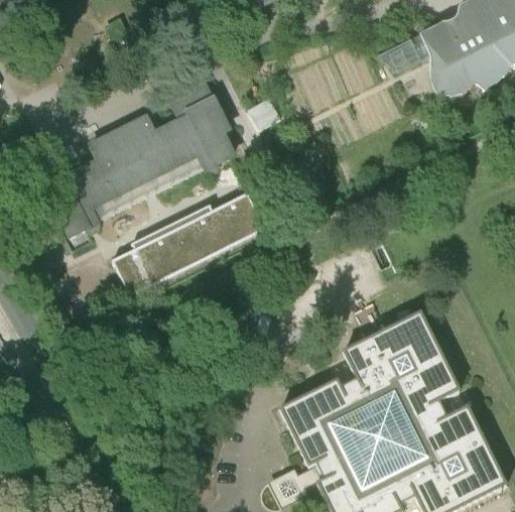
[(237,0),(245,14),(270,2),(274,0),(237,0)]
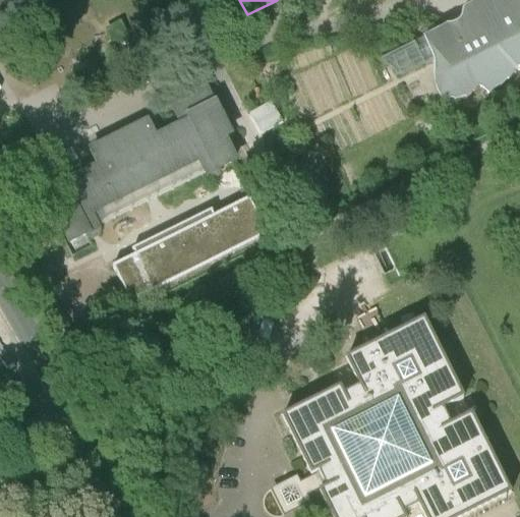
[(477,0),(466,6),(464,7),(464,8),(463,9),(463,17),(465,21),(458,24),(452,29),(451,26),(450,26),(450,25),(449,25),(448,25),(447,25),(446,25),(425,36),(424,36),(436,58),(437,60),(439,63),(437,64),(436,65),(435,68),(435,74),(436,77),(436,80),(437,87),(439,92),(442,95),(445,97),(454,97),(455,97),(464,94),(467,95),(471,91),(475,87),(475,80),(477,79),(480,83),(488,91),(498,83),(500,83),(507,76),(509,76),(518,64),(519,64),(519,0),(477,0)]
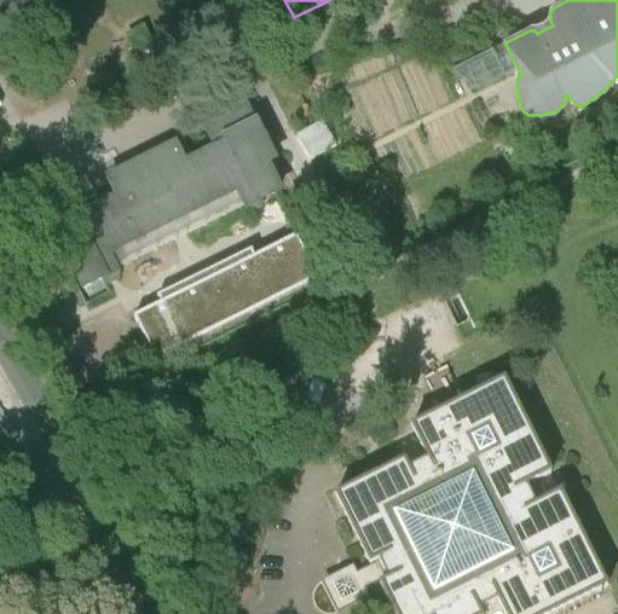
[(477,88),(518,69),(504,42),(506,42),(504,41),(451,67),(477,88)]
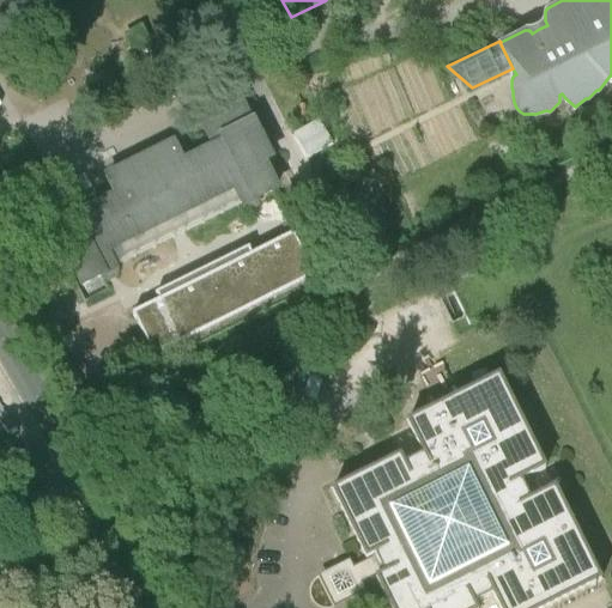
[(271,157),(243,102),(203,122),(214,146),(185,162),(175,143),(141,159),(109,176),(119,194),(88,211),(76,186),(35,206),(44,224),(62,261),(71,257),(84,284),(103,274),(104,277),(109,280),(116,277),(117,271),(116,267),(107,249),(235,186),(243,204),(246,206),(250,210),(258,205),(259,200),(258,196),(277,187),(264,160),(271,157)]
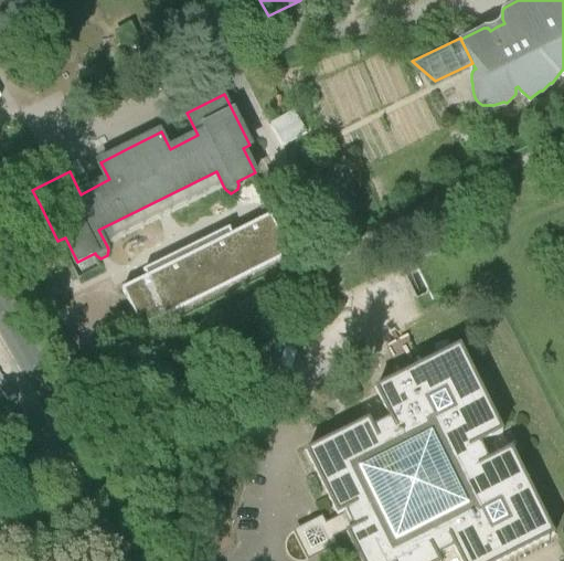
[(272,116),(280,139),(307,129),(298,106),(272,116)]
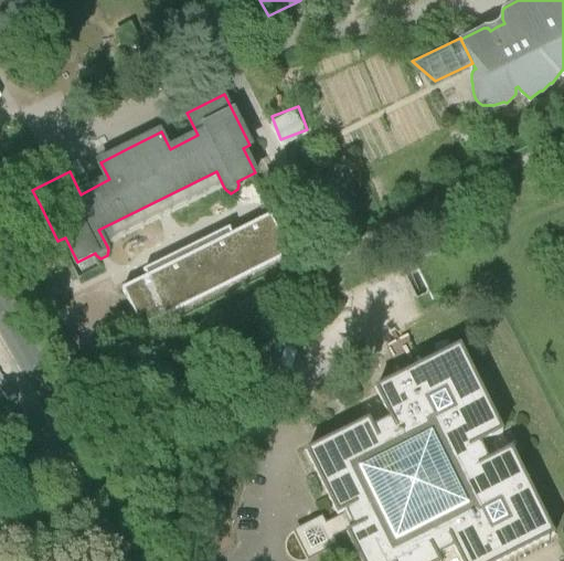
[(98,230),(107,246),(224,188),(216,171),(98,230)]
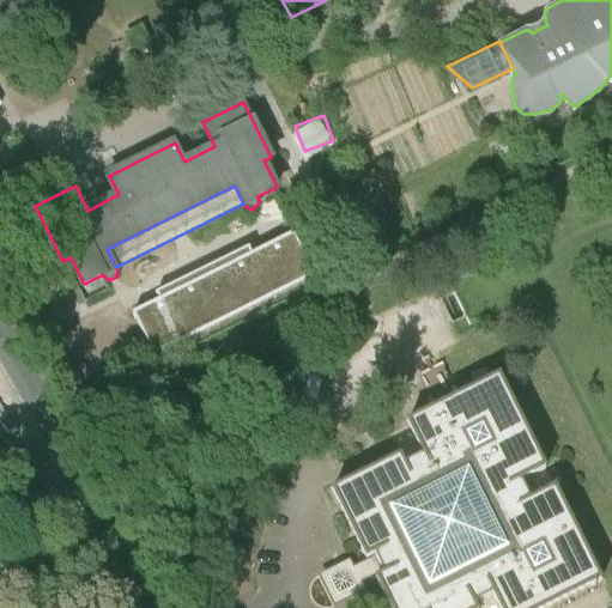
[(316,277),(294,232),(253,253),(250,248),(252,248),(250,245),(156,292),(157,295),(158,295),(161,299),(133,312),(156,357),(316,277)]
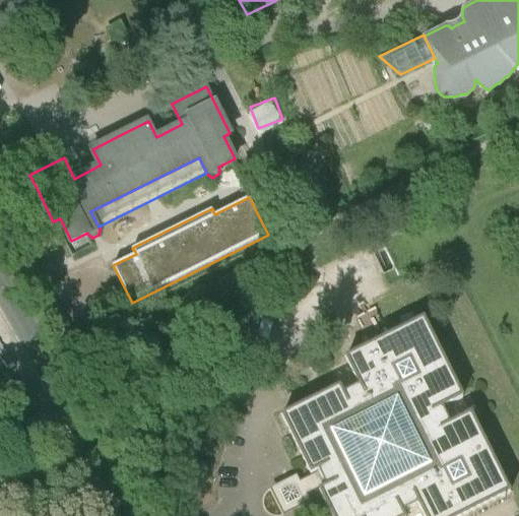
[(343,389),(340,382),(278,411),(309,473),(301,477),(298,471),(272,484),(278,496),(284,509),(308,498),(305,490),(316,485),(331,515),(402,515),(408,513),(405,506),(418,499),(426,515),(453,515),(512,488),(473,409),(452,420),(442,400),(463,390),(427,314),(347,351),(361,380),(343,389)]
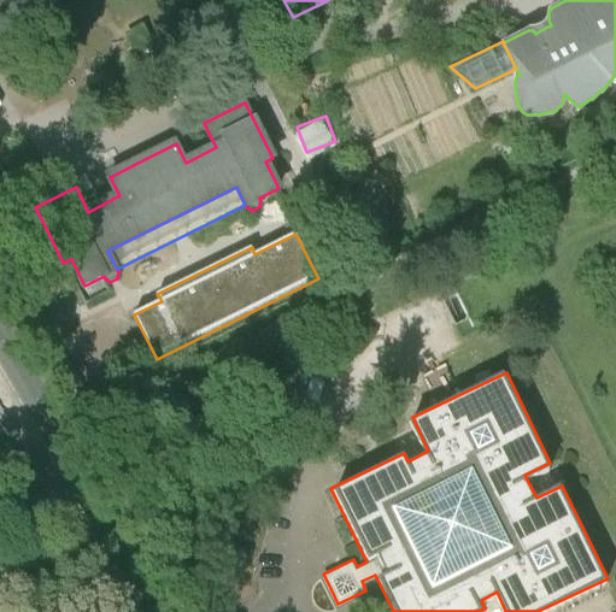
All buildings are outlined.
